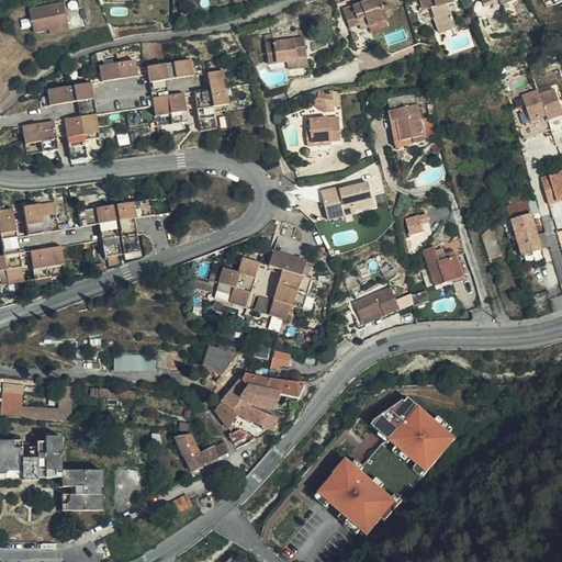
[(350,29),(358,25),(367,23),(368,26),(384,21),(388,20),(386,17),(390,15),(392,13),(392,11),(391,8),(389,7),(386,7),(383,8),(380,0),(372,0),(344,10),(350,29)]
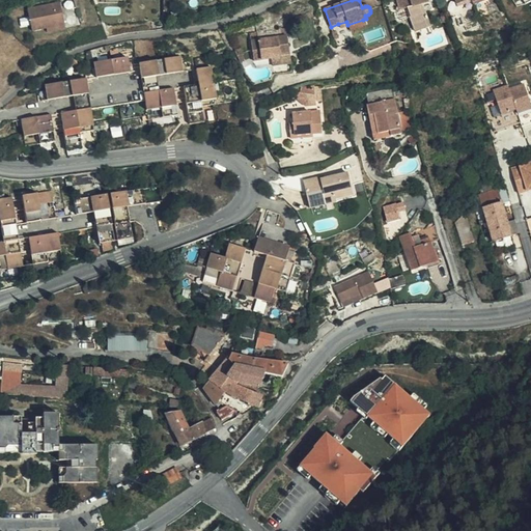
[(429,3),(427,0),(395,0),(399,10),(407,8),(409,17),(415,32),(430,27),(426,12),(425,12),(423,5),(429,3)]
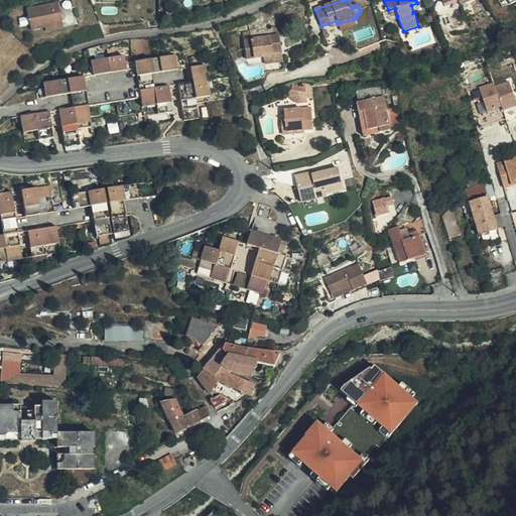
[(30,30),(44,27),(62,24),(57,3),(26,8),(30,30)]
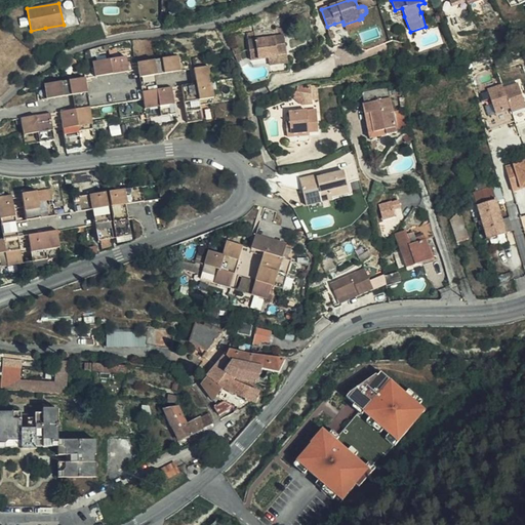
[(402,8),(395,10),(392,11),(395,21),(404,16),(402,8)]
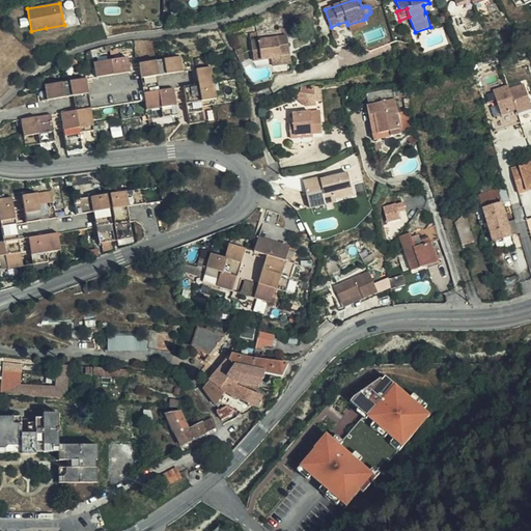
[(365,26),(363,20),(347,25),(348,27),(350,31),(365,26)]
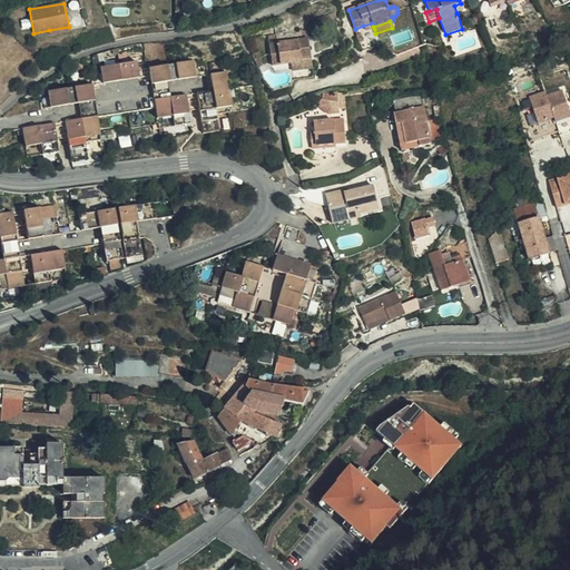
[(302,31),(276,35),(277,42),(269,43),(272,66),(293,64),(292,60),(301,59),(311,58),(308,40),(302,40),(302,31)]
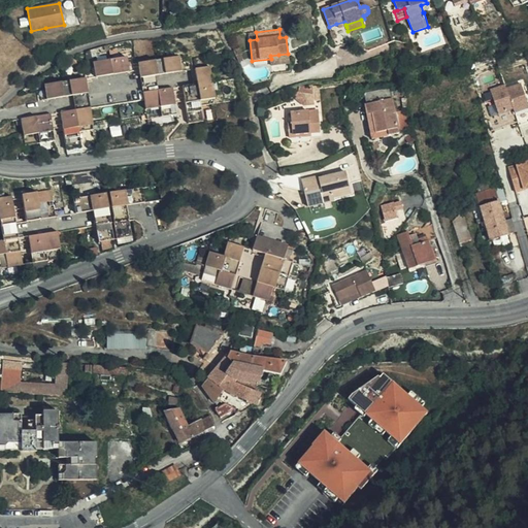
[(352,41),(348,31),(332,37),(335,47),(352,41)]
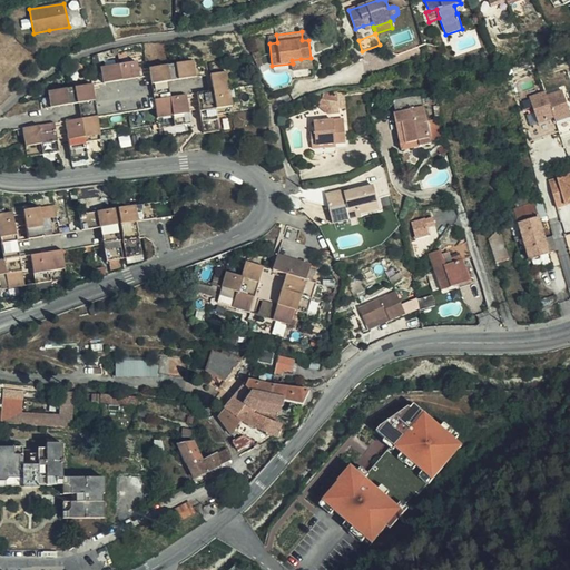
[(277,42),(276,35),(268,36),(269,43),(277,42)]
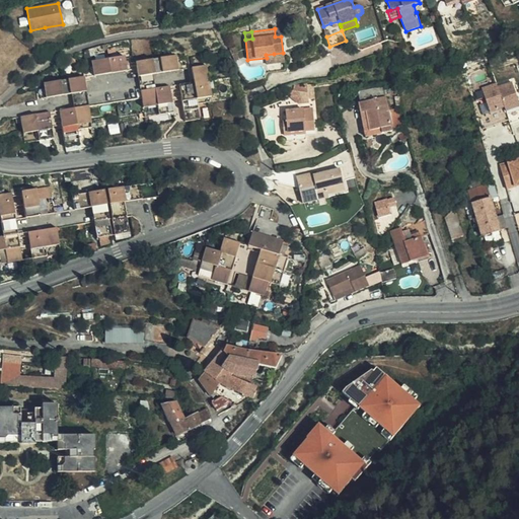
[(239,60),(235,48),(229,50),(235,62),(239,60)]
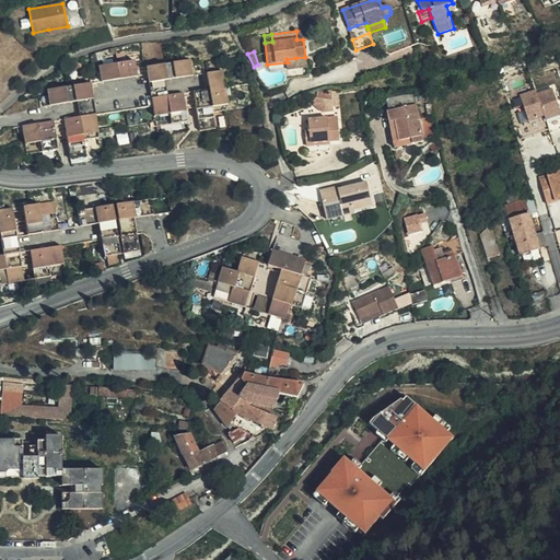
[(288,62),(267,65),(267,71),(290,69),(295,68),(295,58),(287,59),(288,62)]
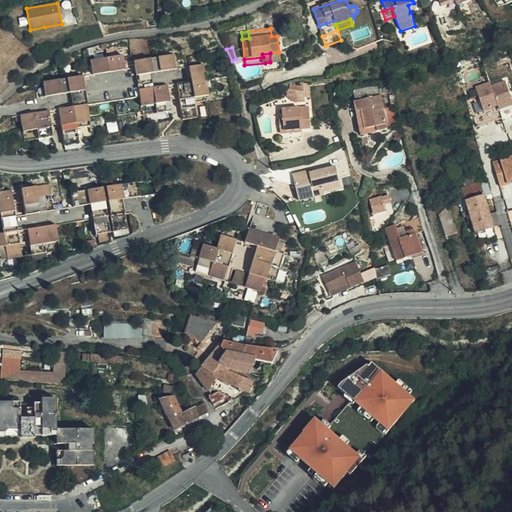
[(125,70),(122,55),(90,60),(92,75),(125,70)]
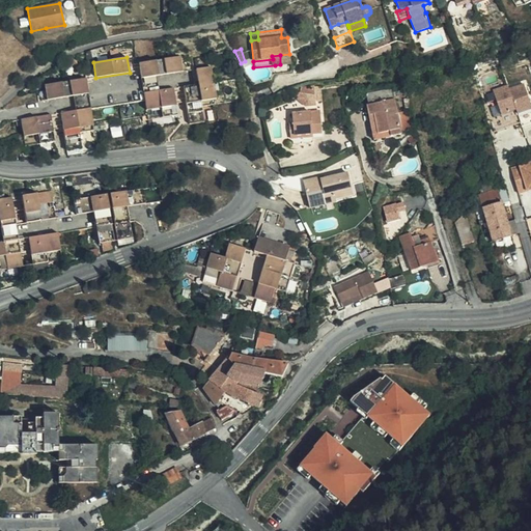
[(138,63),(141,78),(156,76),(183,72),(180,57),(138,63)]
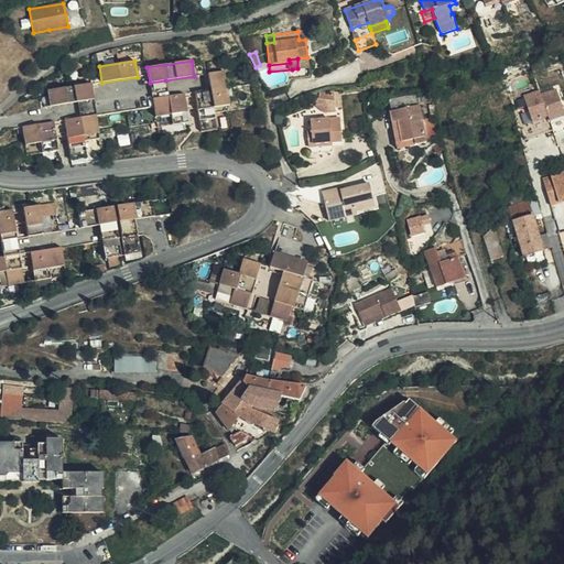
[(297,68),(292,69),(293,80),(310,78),(308,67),(297,68)]
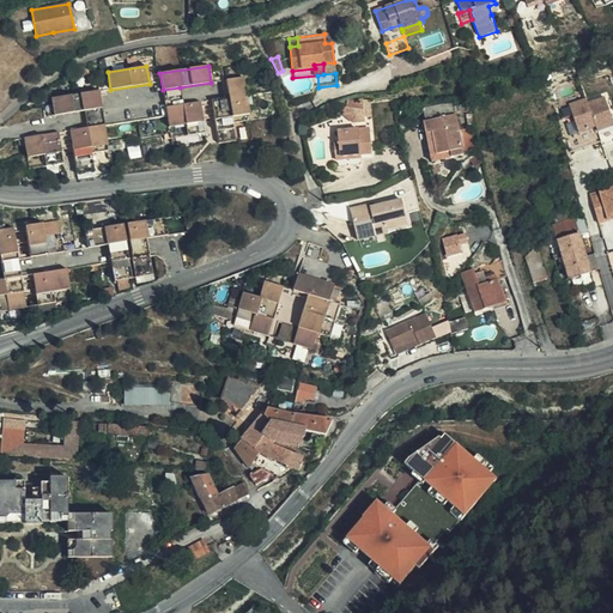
[(249,115),(244,78),(226,80),(229,98),(212,101),(218,144),(235,141),(231,117),(249,115)]
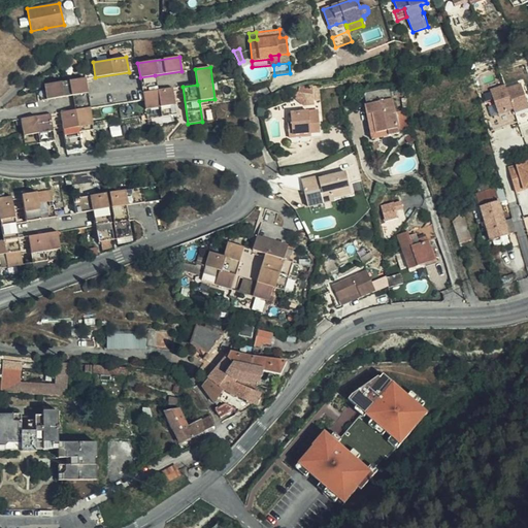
[(155,75),(140,77),(142,93),(157,91),(155,75)]
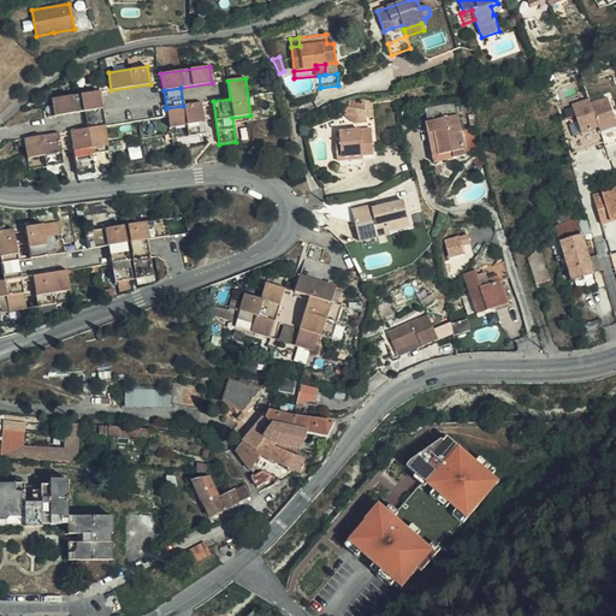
[(54,117),(84,112),(102,110),(100,92),(52,99),(54,117)]
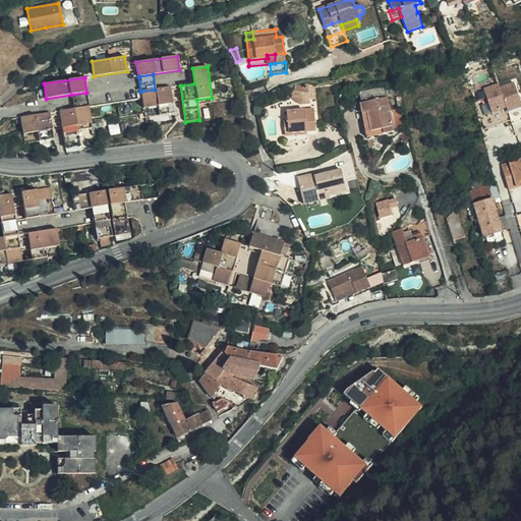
[(500,82),(484,87),(488,102),(482,104),(487,120),(520,111),(520,99),(516,80),(500,84),(500,82)]
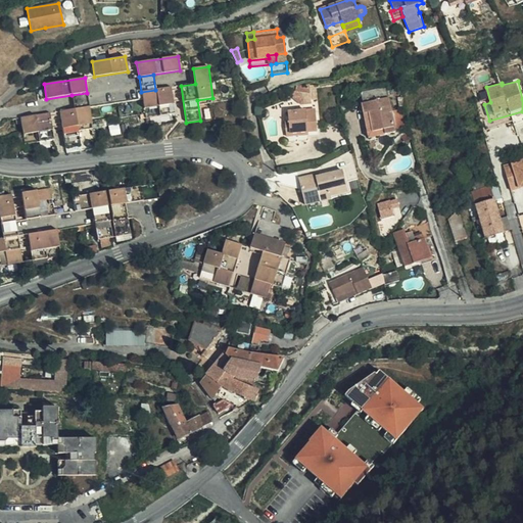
[(308,85),(298,87),(297,89),(297,91),(296,92),(295,93),(293,95),(292,95),(291,96),(300,104),(311,103),(311,100),(308,85)]
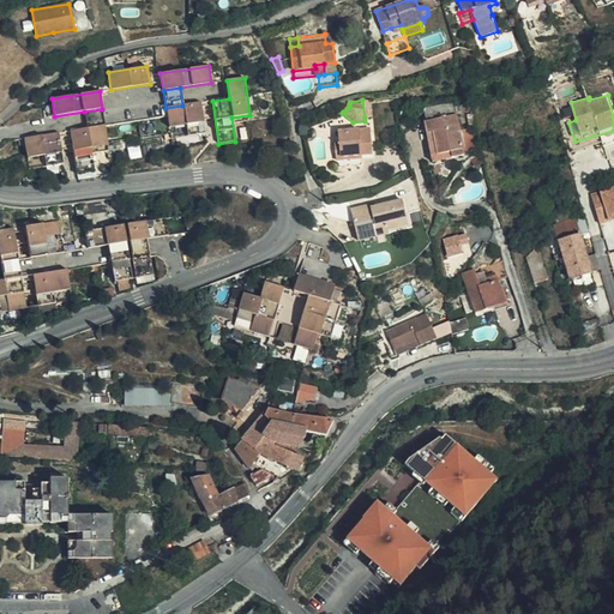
[(182,106),(166,108),(170,139),(204,134),(200,103),(182,106)]
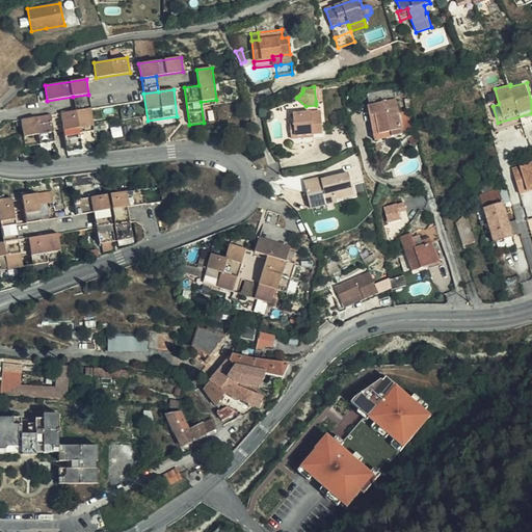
[(392,90),(378,94),(380,103),(395,100),(392,90)]
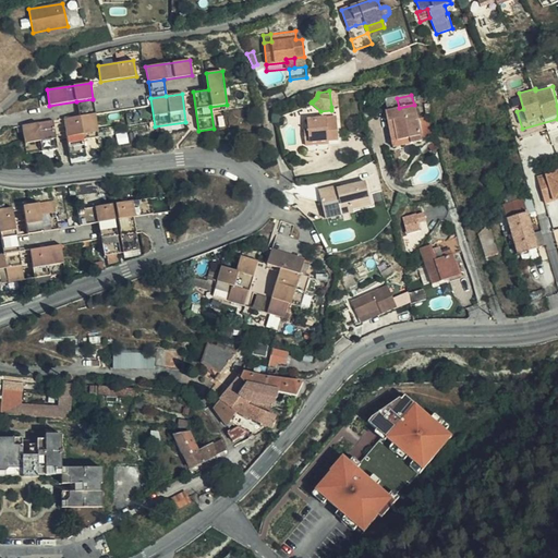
[(399,108),(397,98),(386,100),(388,110),(399,108)]
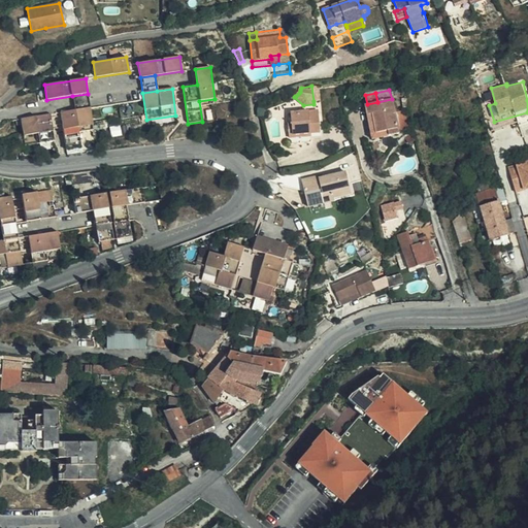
[(88,94),(72,96),(75,110),(90,107),(88,94)]
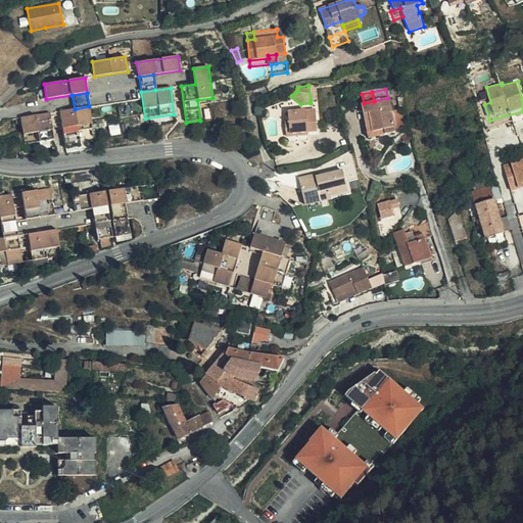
[(374,101),(381,131),(384,130),(385,135),(395,134),(388,98),(374,101)]
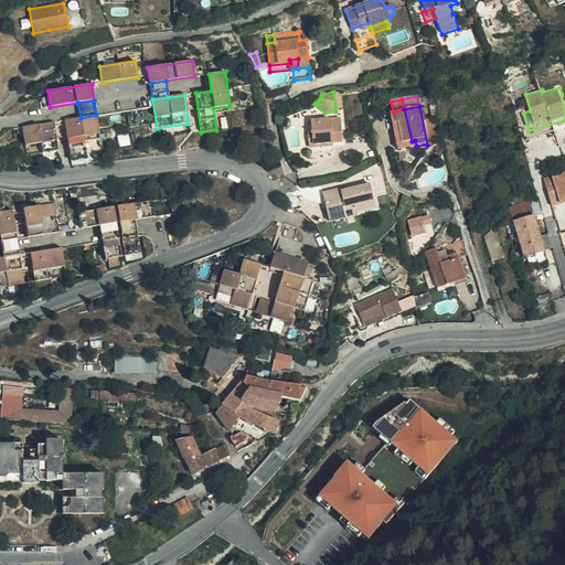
[(403,144),(412,141),(404,109),(393,112),(391,112),(393,124),(398,123),(403,144)]
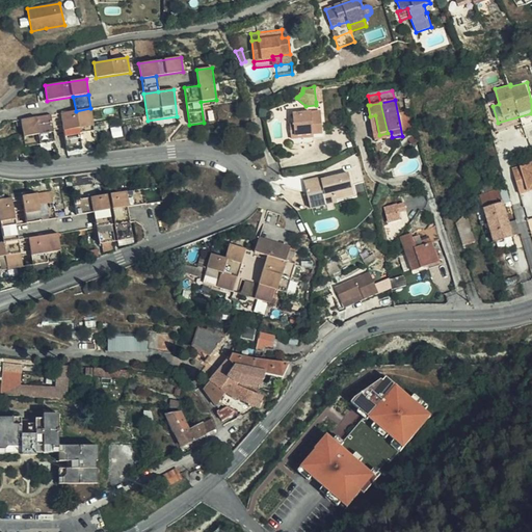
[(463,107),(462,106),(459,106),(456,109),(456,112),(458,115),(461,115),(463,115),(466,112),(466,109),(463,107)]
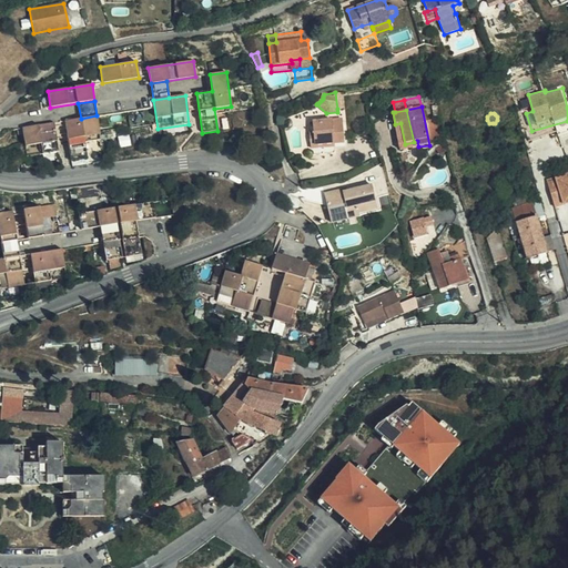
[(97,115),(81,119),(64,121),(71,161),(87,159),(84,142),(100,139),(97,115)]
